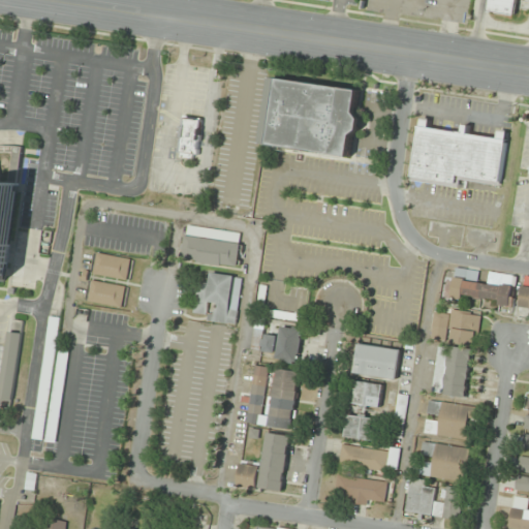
[(515,0),(514,14),(487,10),(488,0),(515,0)]
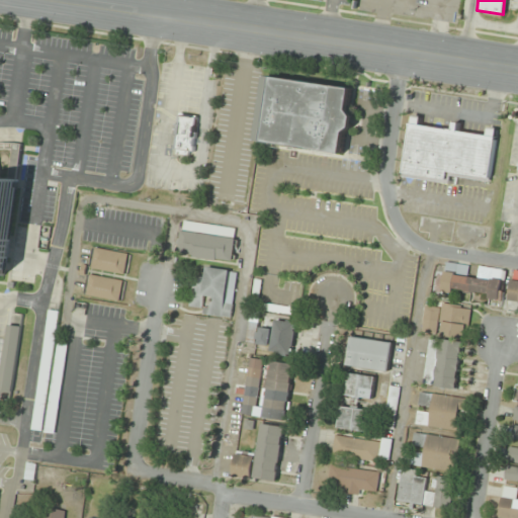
[(256,142),(342,154),(345,133),(352,127),(354,116),(349,110),(352,89),(266,76),(256,142)]
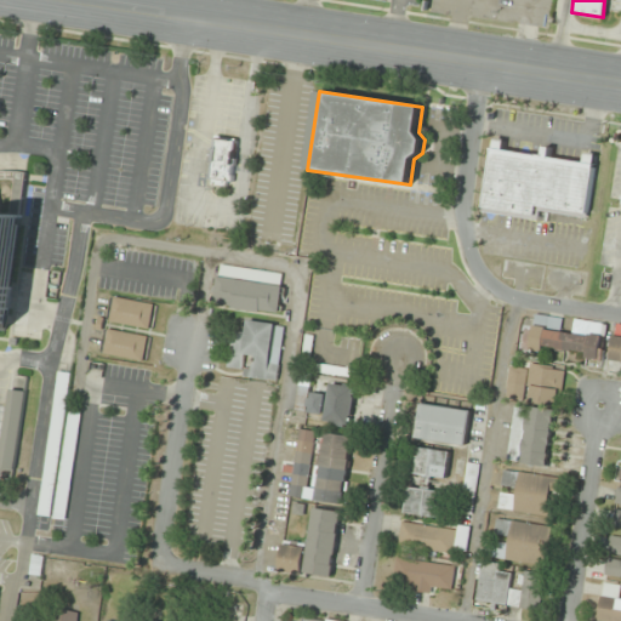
[(214,136),(237,140),(233,159),(235,159),(234,166),(232,166),(231,176),(232,176),(232,182),(226,181),(224,188),(209,186),(210,180),(209,178),(211,163),(210,163),(214,136)]
